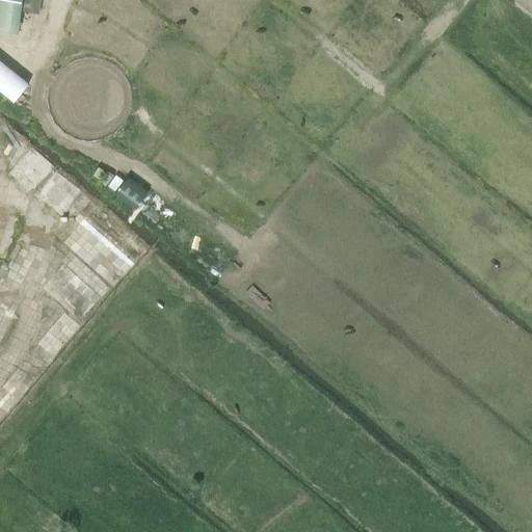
[(0,0),(0,33),(14,35),(18,7),(19,0),(0,0)]
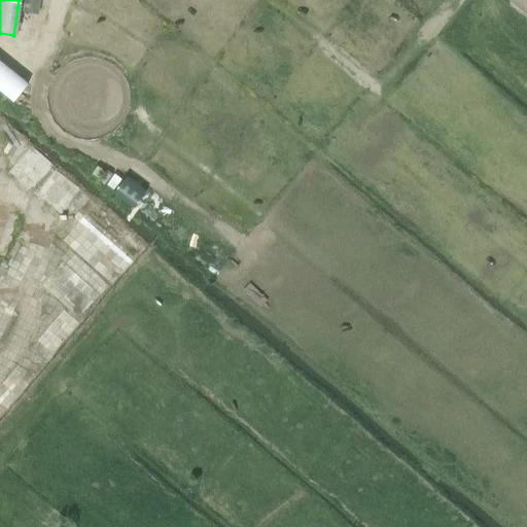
[(38,11),(39,0),(21,0),(21,8),(38,11)]
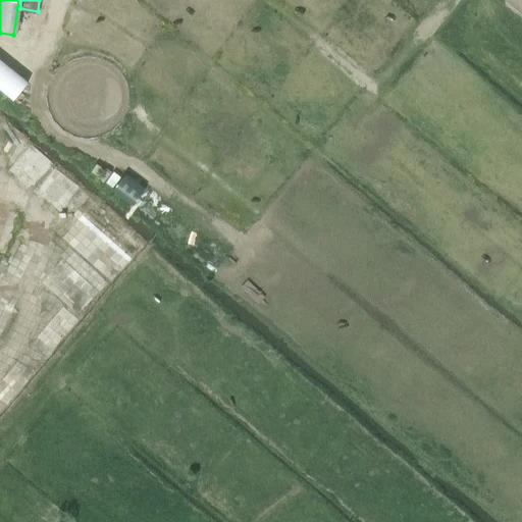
[(0,91),(5,96),(14,85),(0,71),(0,91)]
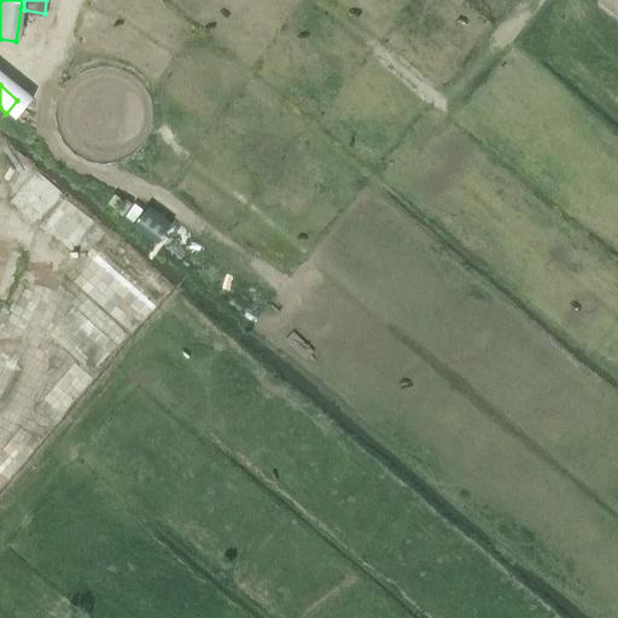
[(159,302),(98,251),(112,234),(69,198),(46,225),(89,260),(71,280),(134,332),(159,302)]
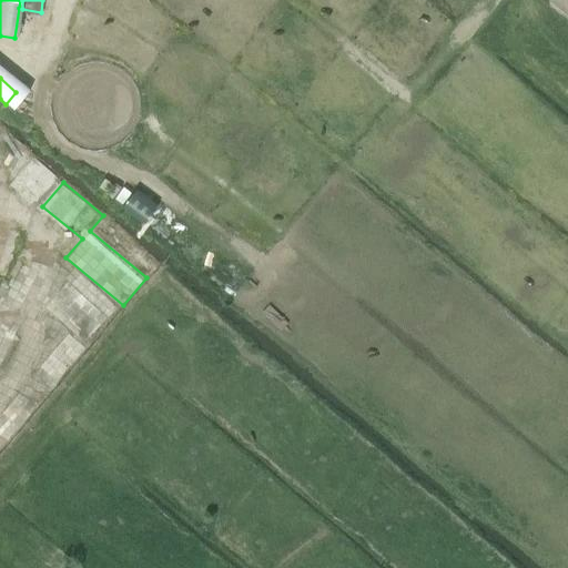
[(0,223),(0,272),(10,274),(17,226),(0,223)]
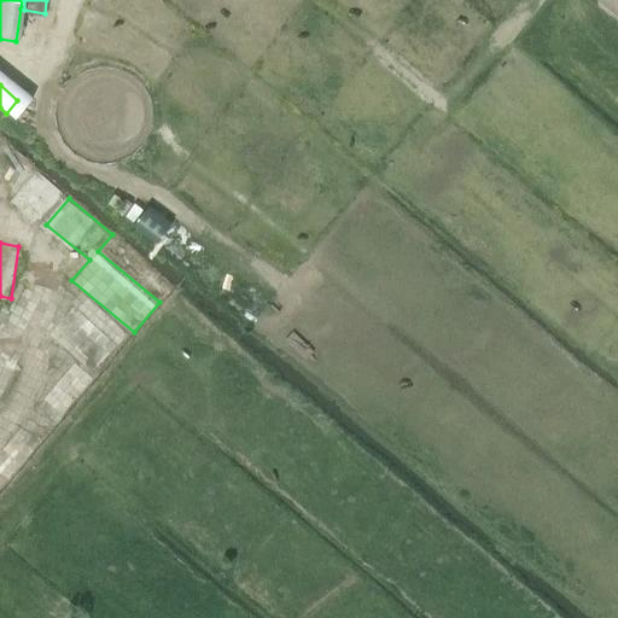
[(92,372),(120,343),(76,303),(50,332),(92,372)]
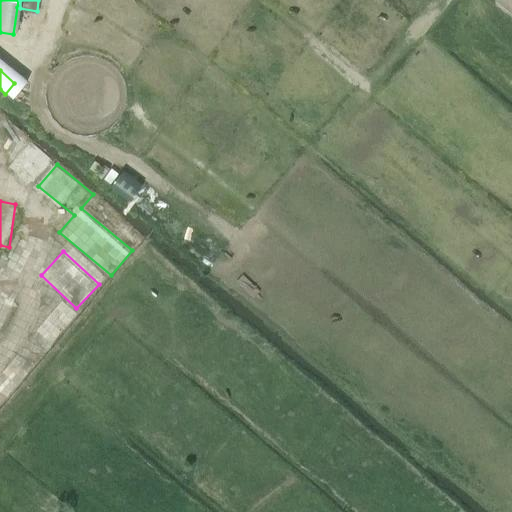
[(0,333),(15,296),(0,289),(0,333)]
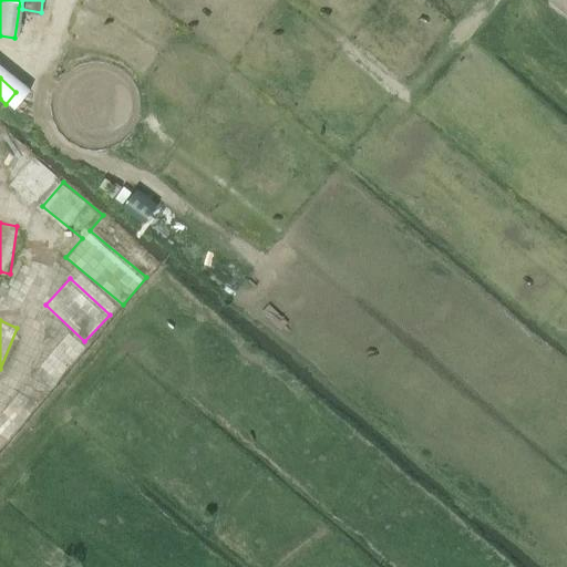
[(41,366),(59,379),(85,344),(68,331),(41,366)]
